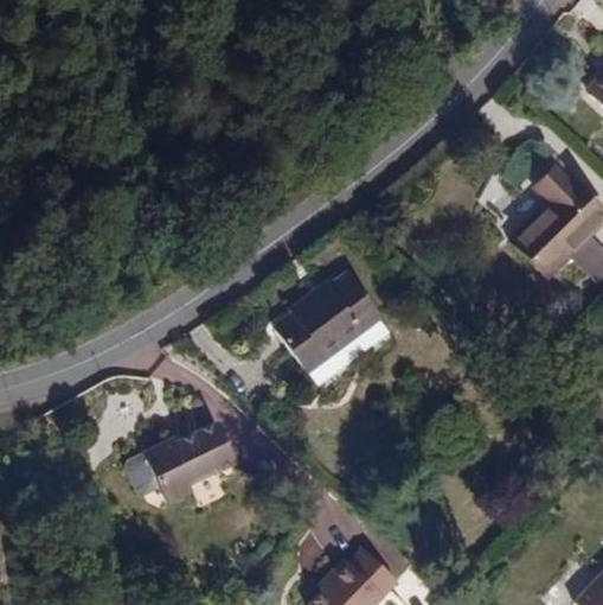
[(602,81),(589,96),(602,109),(602,81)]
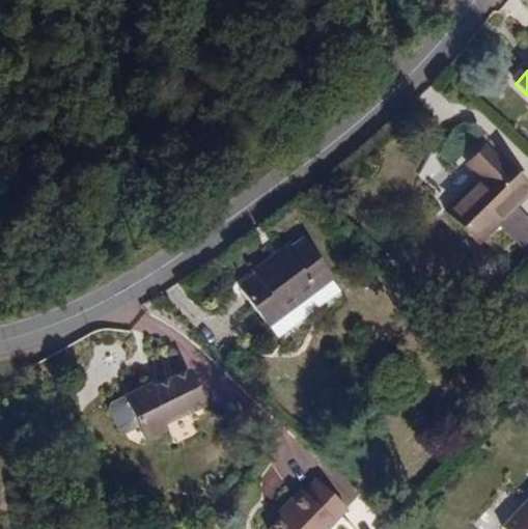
[(481,244),(527,197),(527,183),(491,145),(469,167),(480,177),(447,210),(481,244)]
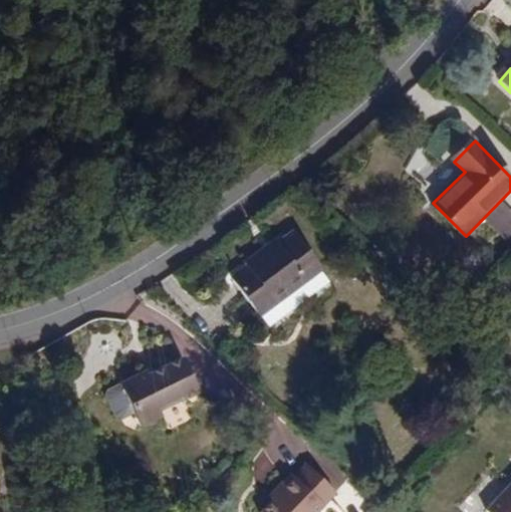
[(235,279),(262,315),(322,271),(323,270),(295,233),(235,279)]
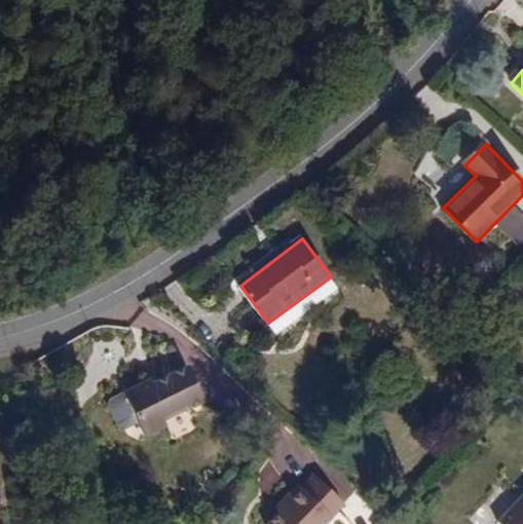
[(268,323),(277,336),(339,290),(330,277),(268,323)]
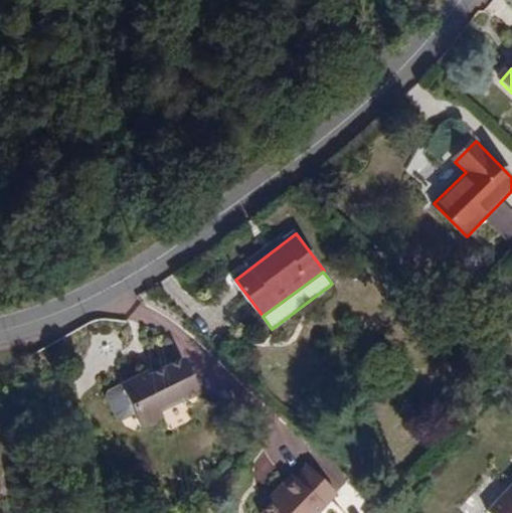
[(201,395),(183,359),(122,387),(142,429),(164,417),(162,410),(183,400),(185,403),(201,395)]
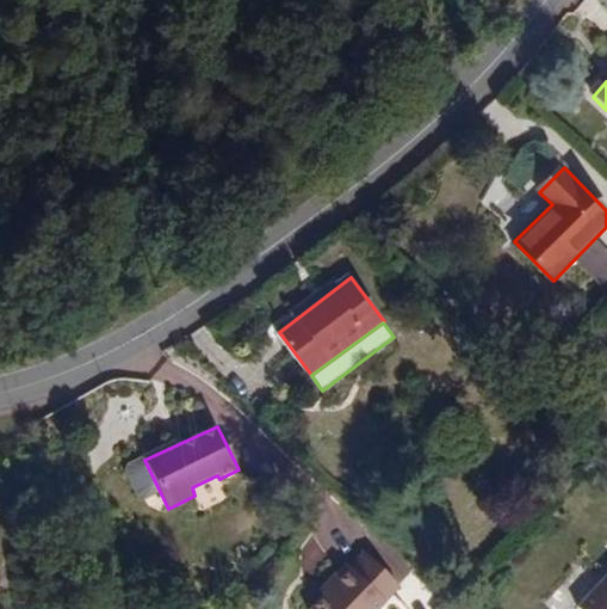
[(376,608),(400,584),(365,551),(351,566),(347,563),(323,588),(327,592),(311,608),(376,608)]
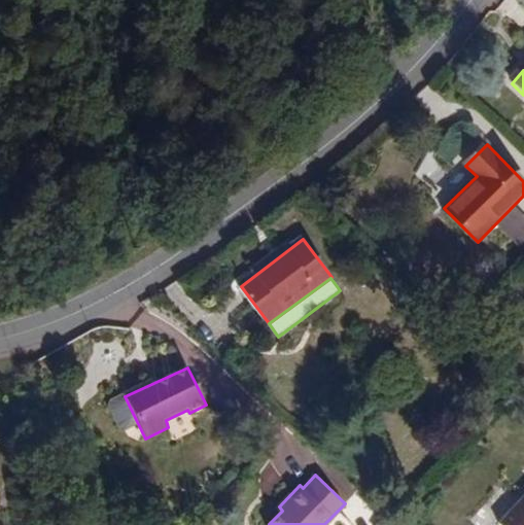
[(523,500),(502,524),(523,524),(523,500)]
